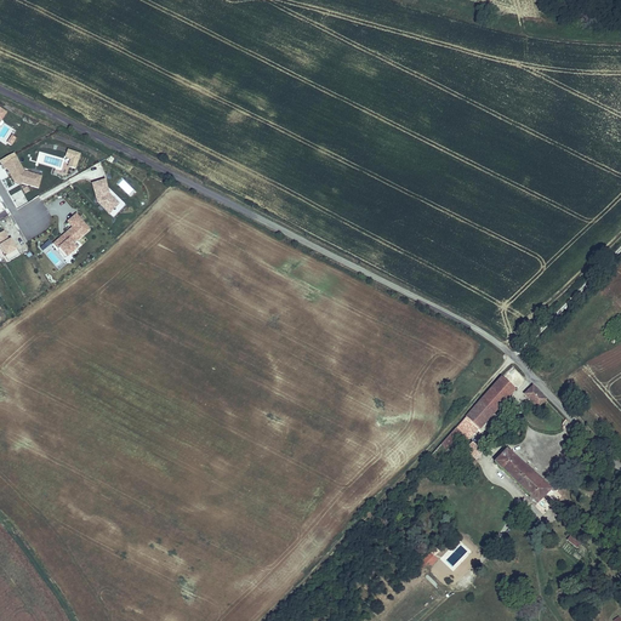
[(17,138),(11,135),(6,142),(11,146),(17,138)]
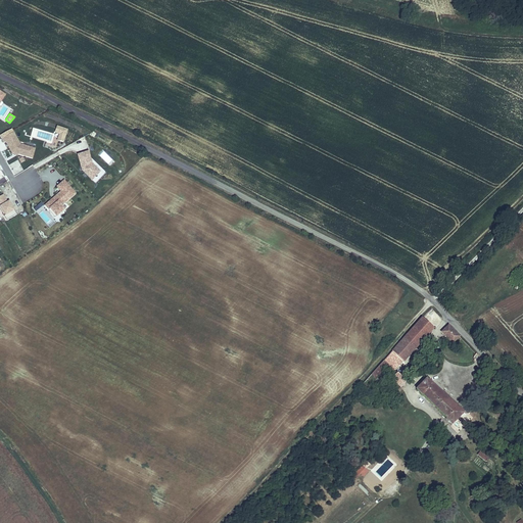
[(68,130),(56,127),(54,133),(59,135),(57,141),(64,143),(68,130)]
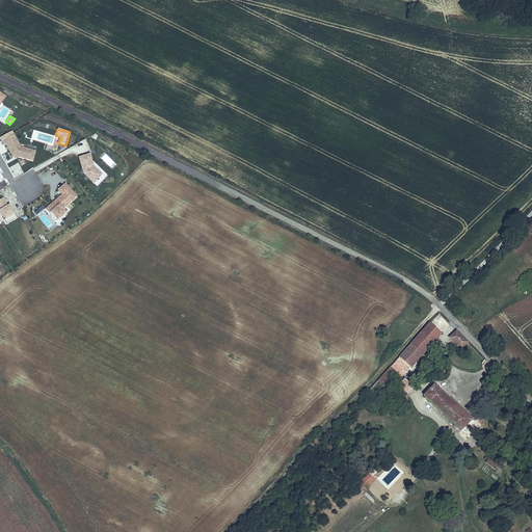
[(12,158),(33,162),(36,152),(21,147),(12,131),(0,137),(0,139),(3,147),(5,145),(12,158)]
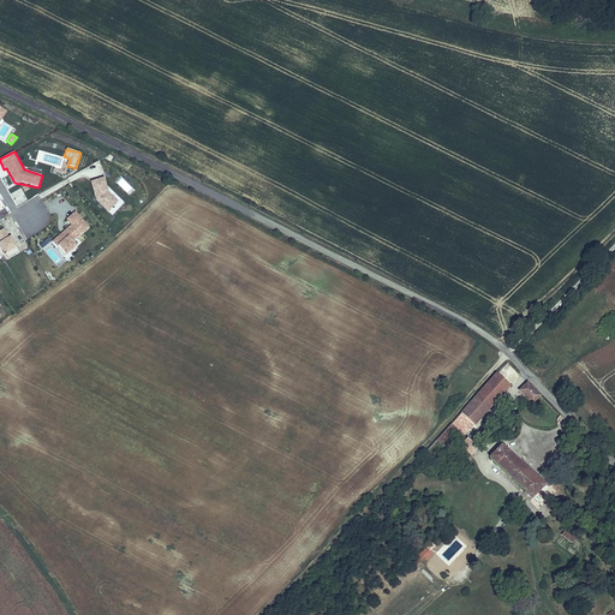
[(96,202),(108,213),(118,203),(109,193),(105,179),(90,183),(96,202)]
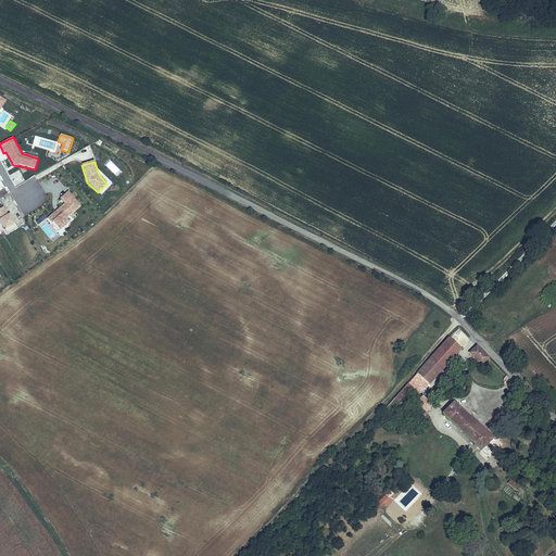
[(68,192),(60,198),(64,204),(47,218),(59,232),(71,223),(63,215),(65,213),(68,217),(81,206),(68,192)]
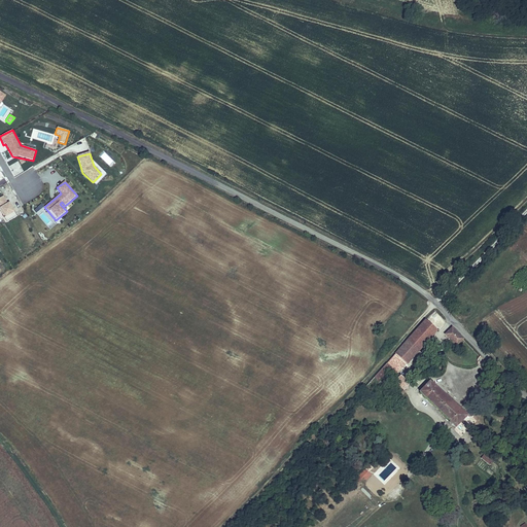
[(0,198),(0,210),(7,222),(18,216),(9,203),(8,204),(3,196),(0,198)]
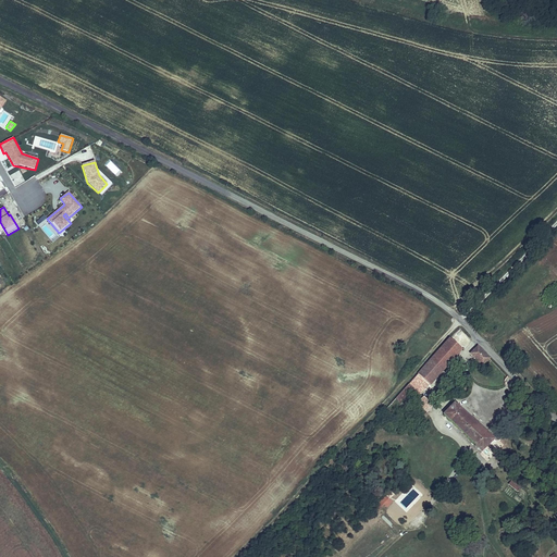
[(35,221),(38,225),(47,220),(45,215),(35,221)]
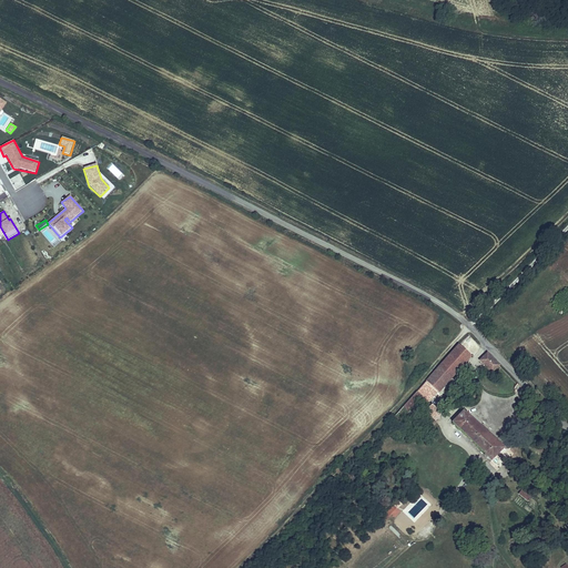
[(459,345),(426,382),(438,393),(439,394),(473,357),(459,345)]
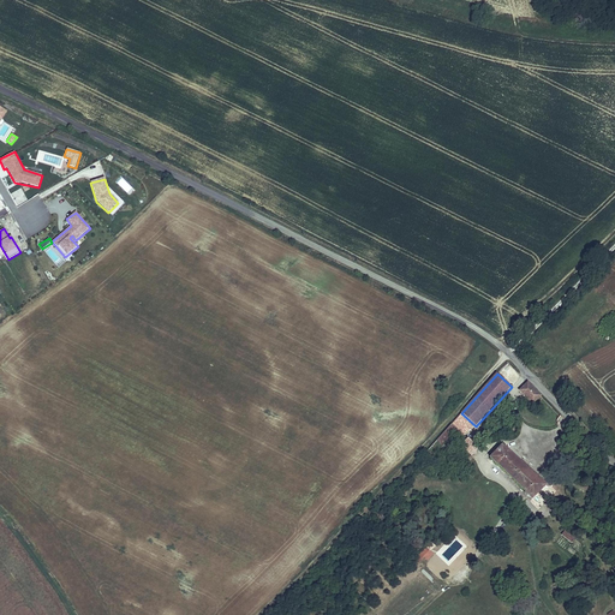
[(532,406),(542,396),(529,382),(518,390),(532,406)]
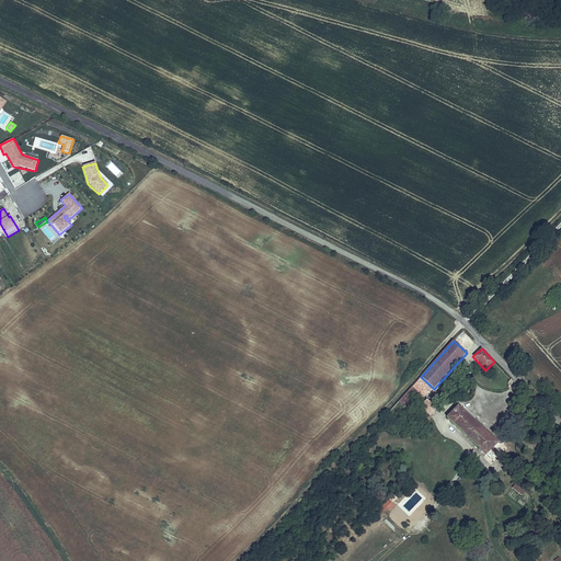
[(433,388),(421,377),(412,388),(424,398),(433,388)]
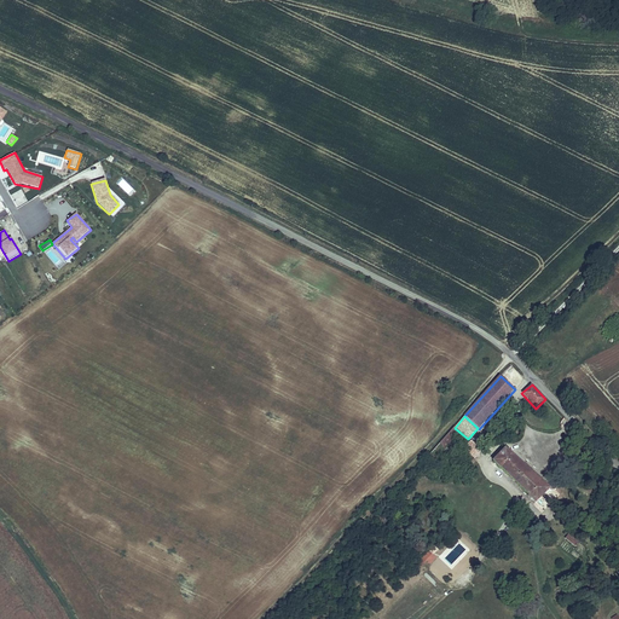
[(469,453),(476,446),(469,440),(463,447),(469,453)]
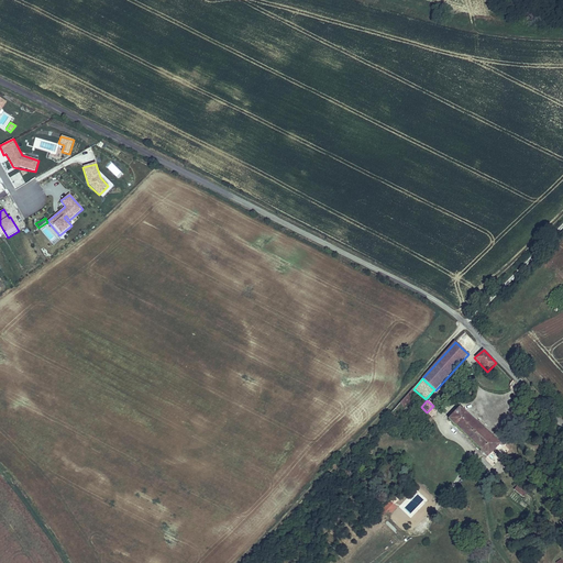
[(427,412),(432,418),(439,410),(433,406),(427,412)]
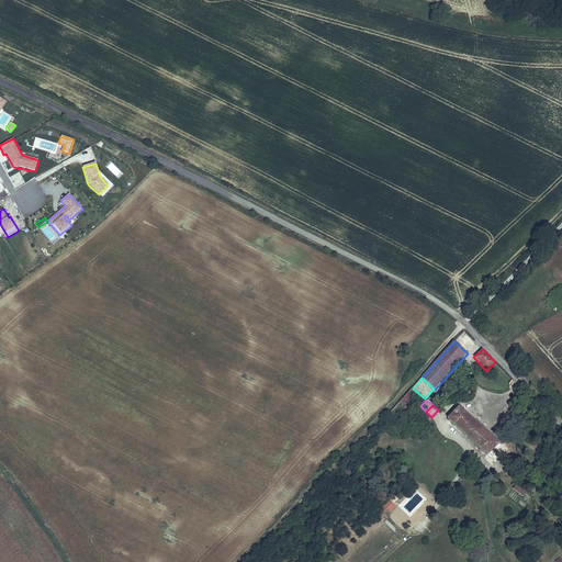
[(459,406),(447,418),(486,459),(501,444),(459,406)]
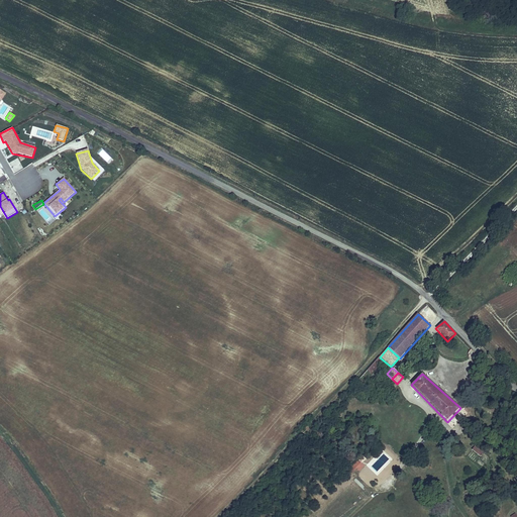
[(363,378),(358,383),(365,387),(369,383),(363,378)]
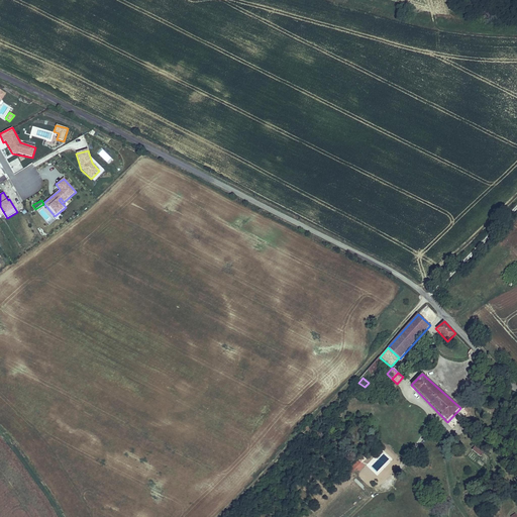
[(473,449),(481,456),(485,452),(477,445),(473,449)]
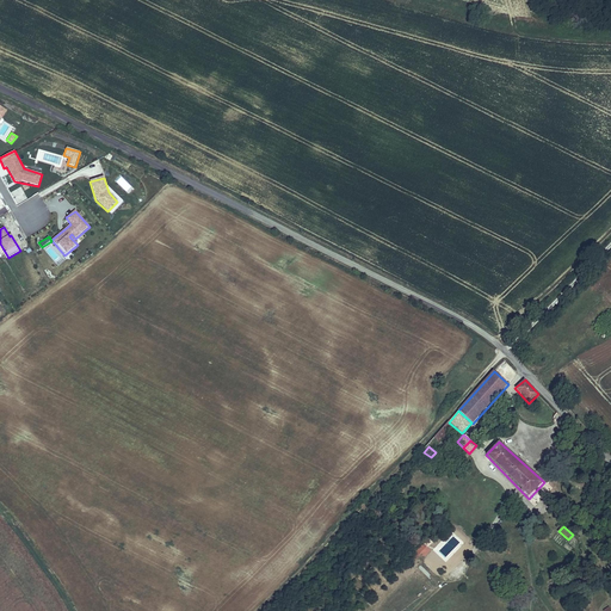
[(425,556),(430,550),(426,547),(420,553),(425,556)]
